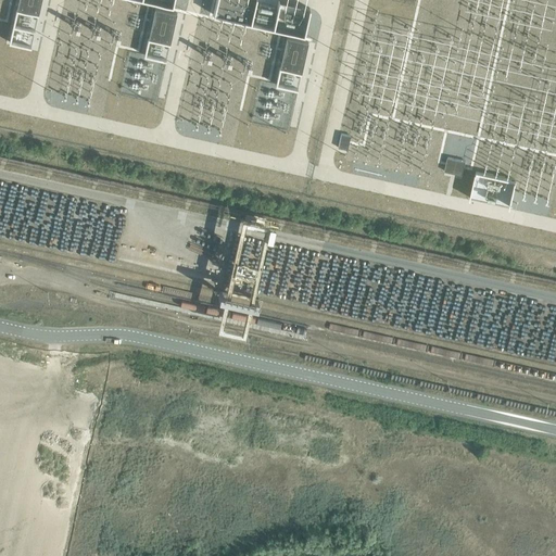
[(17,0),(16,9),(38,14),(40,0),(17,0)]
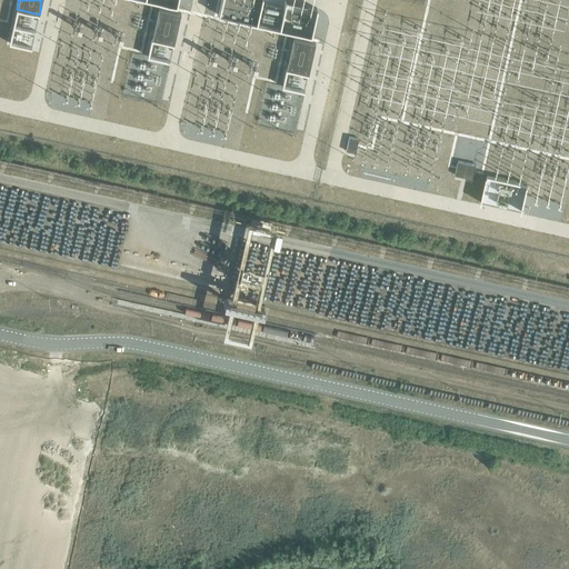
[(220,0),(218,15),(256,23),(261,0),(220,0)]
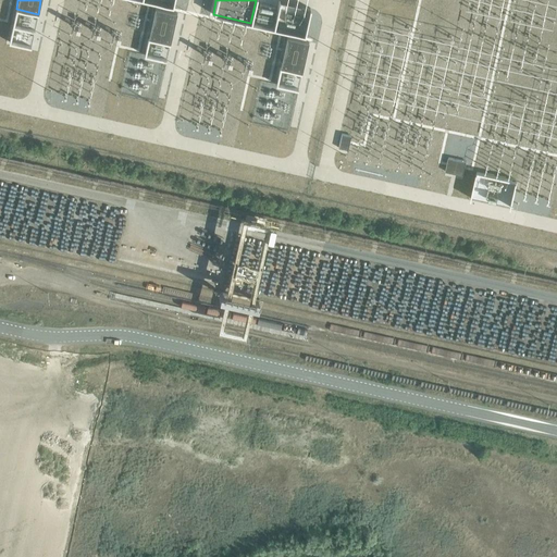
[(155,8),(148,38),(170,44),(176,12),(155,8)]
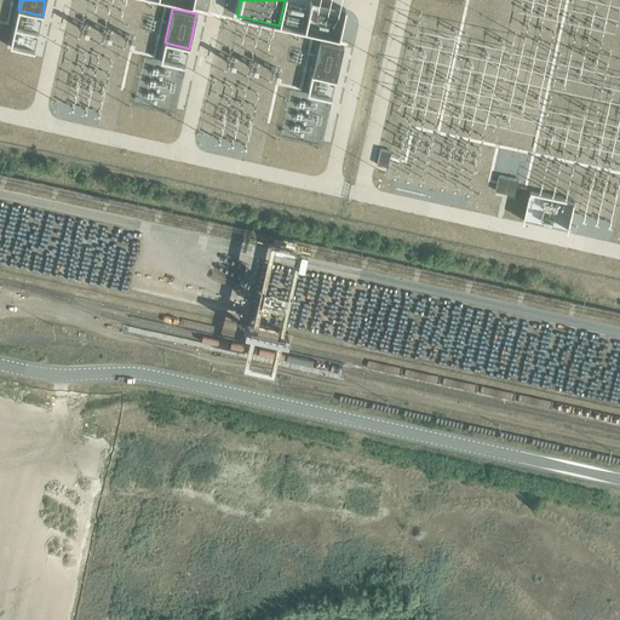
[(319,42),(311,75),(336,81),(343,47),(343,46),(319,41),(319,42)]
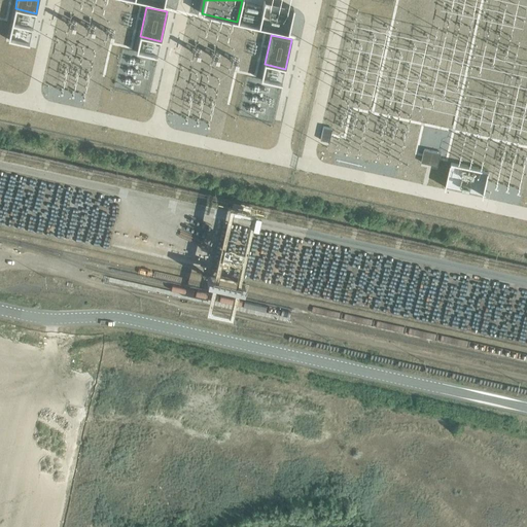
[(320,139),(328,141),(331,129),(323,127),(320,139)]
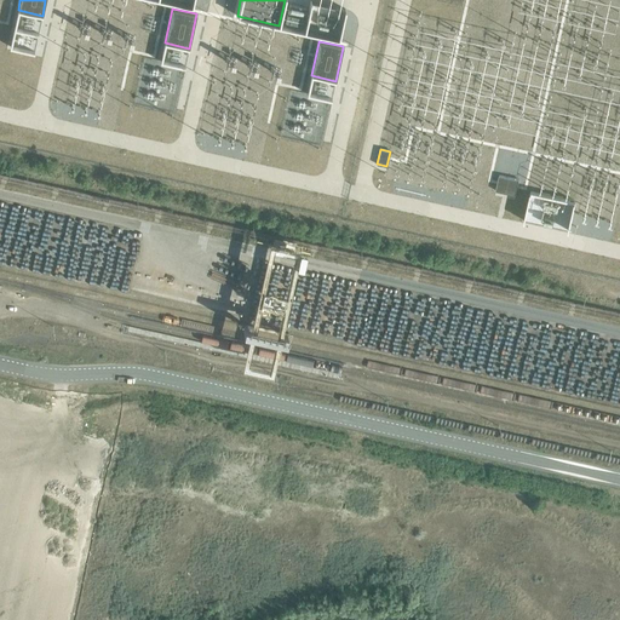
[(495,190),(505,193),(509,178),(499,176),(495,190)]
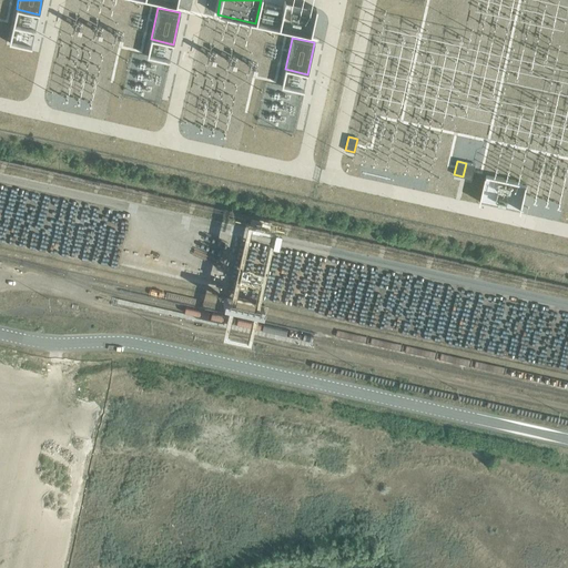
[(466,163),(463,176),(472,179),(475,164),(466,163)]
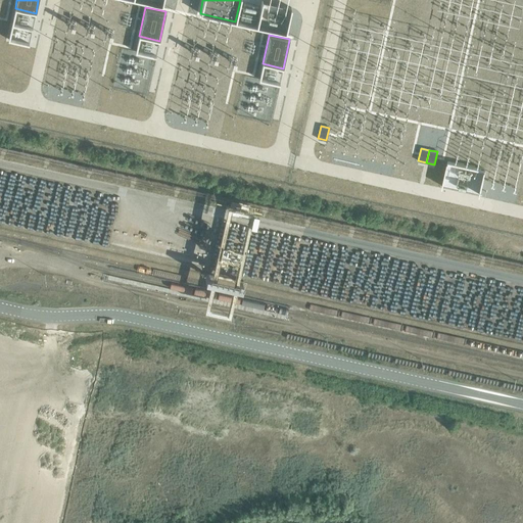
[(447,160),(442,186),(480,193),(485,169),(447,160)]
